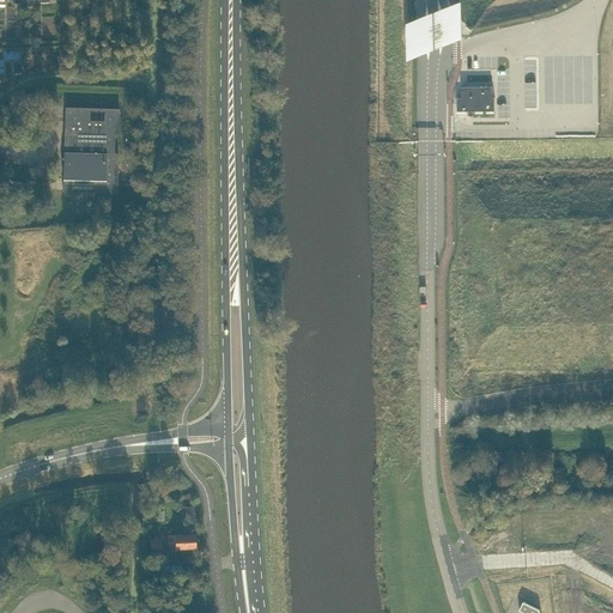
[(462,0),(407,22),(408,59),(462,37),(462,0)]
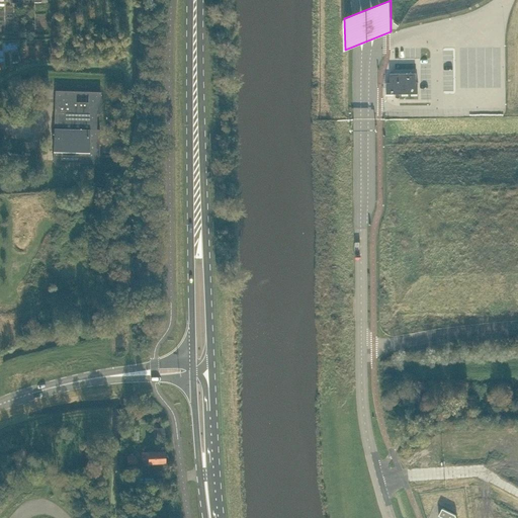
[(391,73),(391,79),(391,82),(386,82),(386,93),(396,93),(396,97),(400,97),(400,93),(419,93),(419,82),(417,82),(417,73),(393,73),(391,73)]
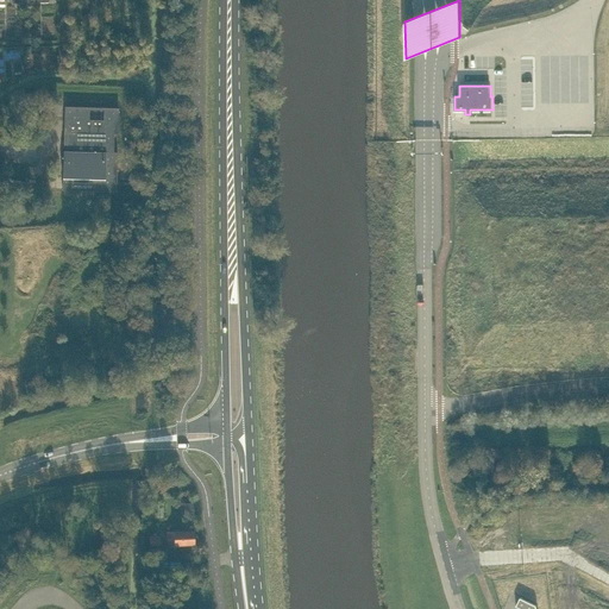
[(118,133),(119,107),(66,106),(63,189),(117,192),(118,152),(117,152),(117,150),(114,150),(114,133),(118,133)]
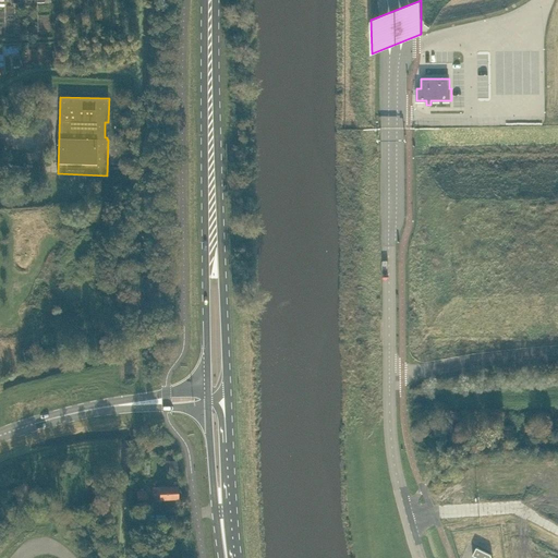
[(138,483),(148,483),(148,472),(137,473),(138,483)]
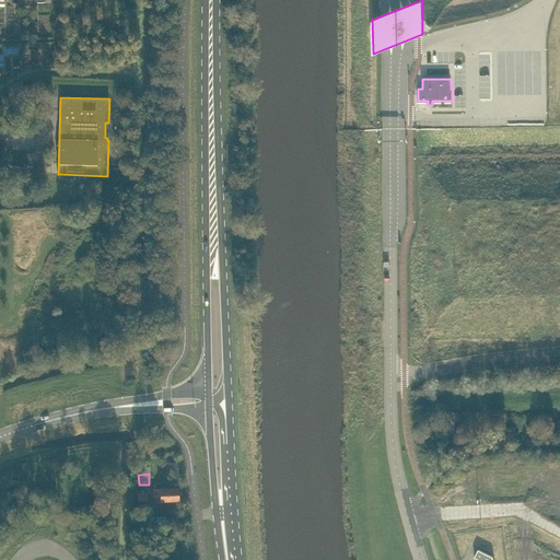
[(161,500),(179,500),(178,487),(153,488),(153,496),(161,496),(161,500)]
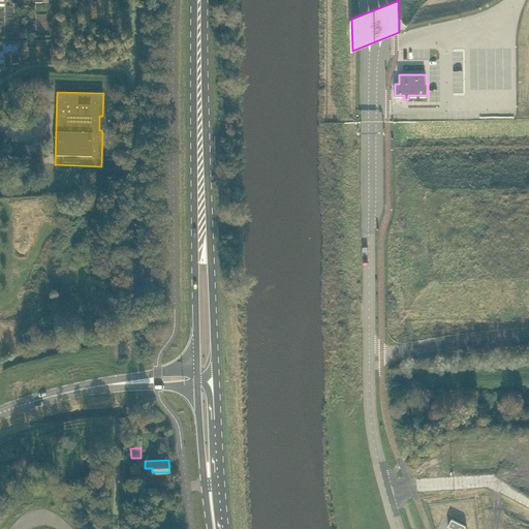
[(130,473),(138,473),(138,464),(130,465),(130,473)]
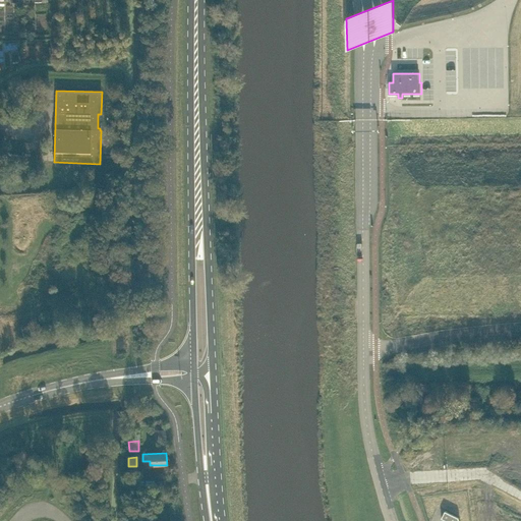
[(460,520),(459,518),(445,511),(442,518),(448,520),(460,520)]
